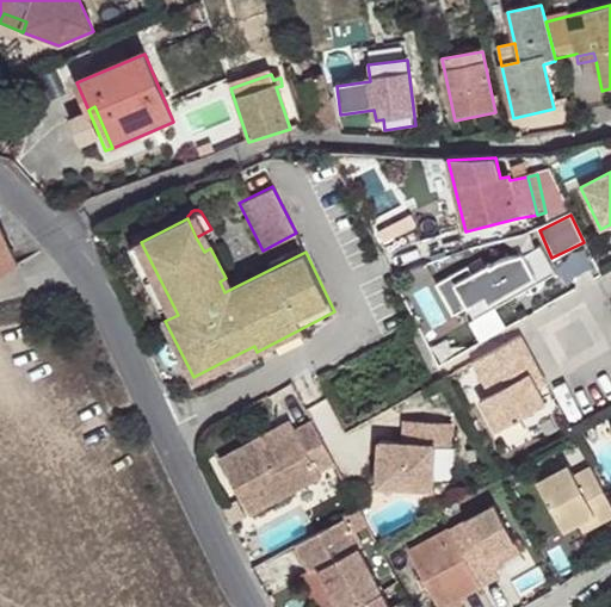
[(0,228),(0,277),(18,270),(0,228)]
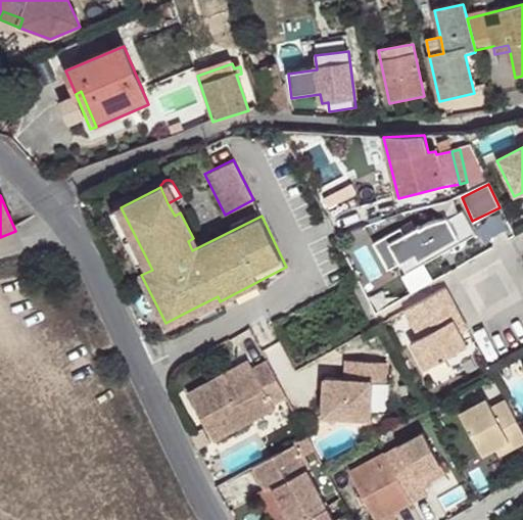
[(121,207),(108,214),(136,268),(148,262),(121,207)]
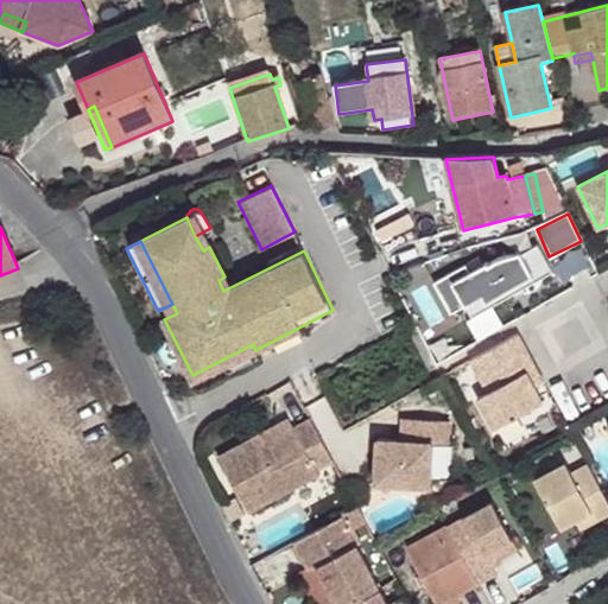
[(283,261),(304,250),(301,246),(280,255),(283,261)]
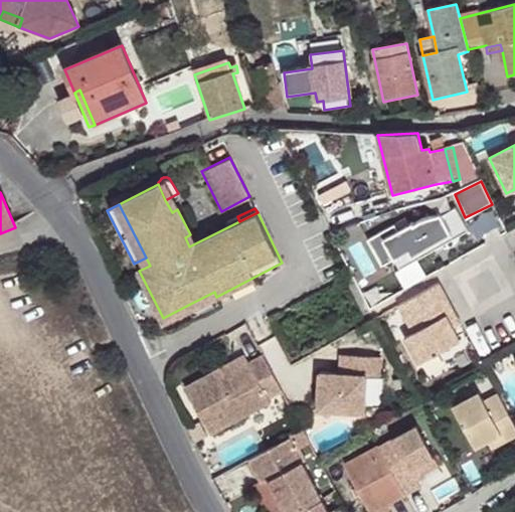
[(394,226),(368,241),(381,268),(394,261),(399,271),(468,232),(456,210),(442,217),(442,216),(422,221),(413,226),(412,225),(397,233),(394,226)]
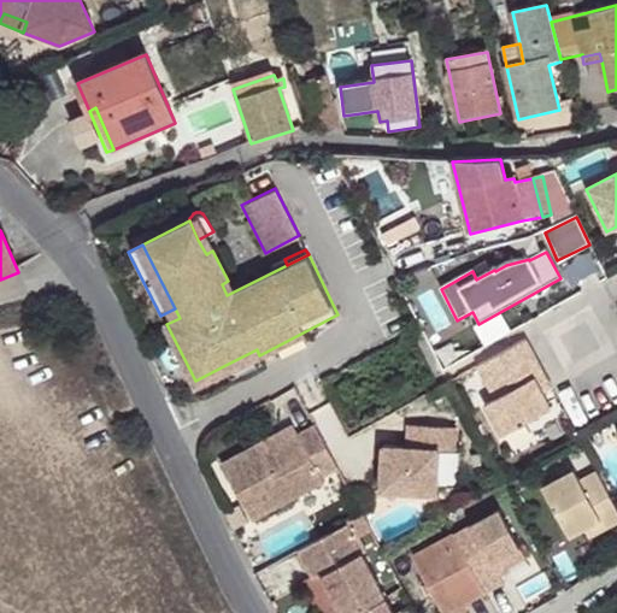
[(275,271),(287,265),(285,259),(271,266),(275,271)]
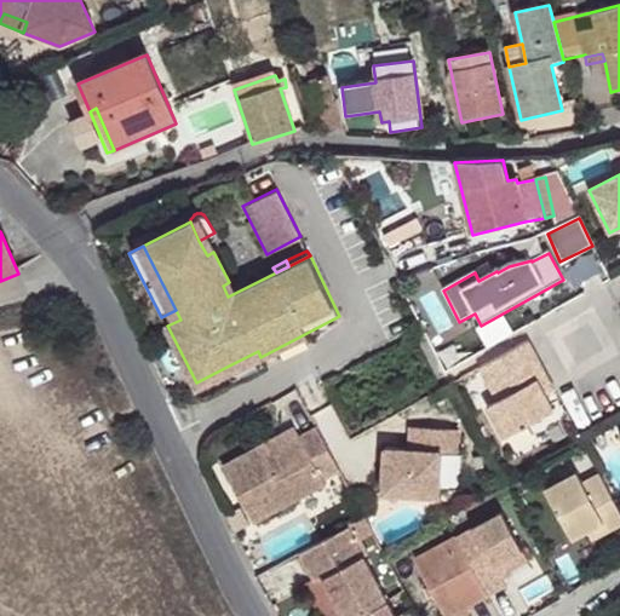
[(527,343),(478,369),(497,404),(487,409),(504,441),(554,414),(546,399),(555,395),(545,376),(529,385),(521,370),(537,361),(527,343)]
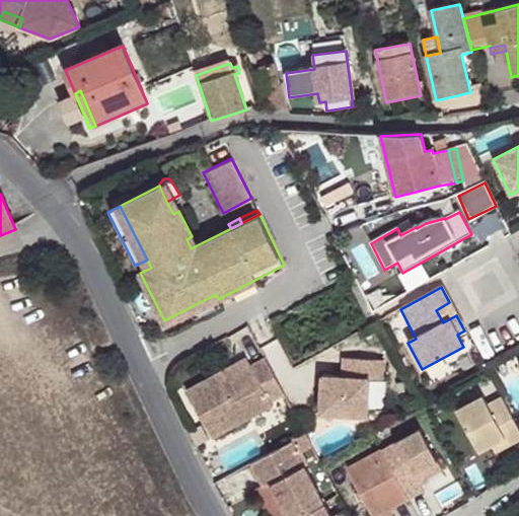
[(216,294),(192,306),(198,317),(222,305),(218,299),(216,294)]
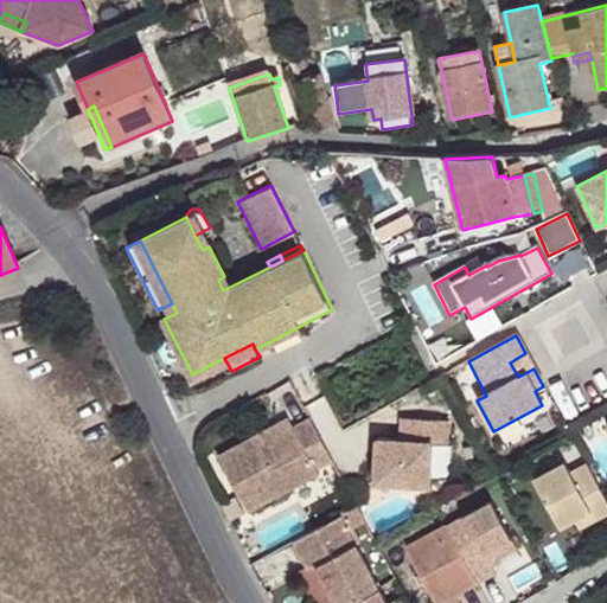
[(525,353),(510,363),(518,377),(534,369),(525,353)]
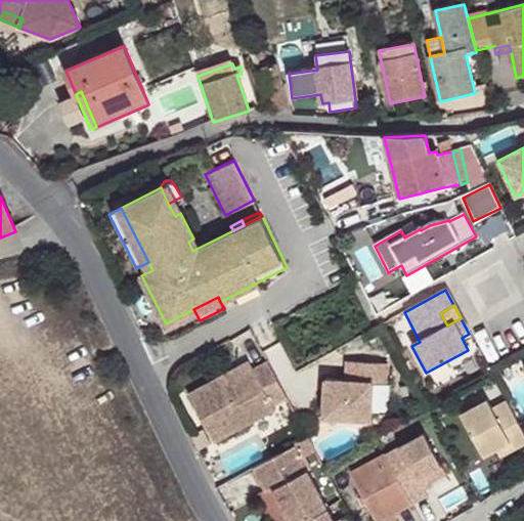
[(287,402),(267,364),(254,372),(220,390),(217,382),(186,398),(213,447),(273,414),(272,410),(287,402)]
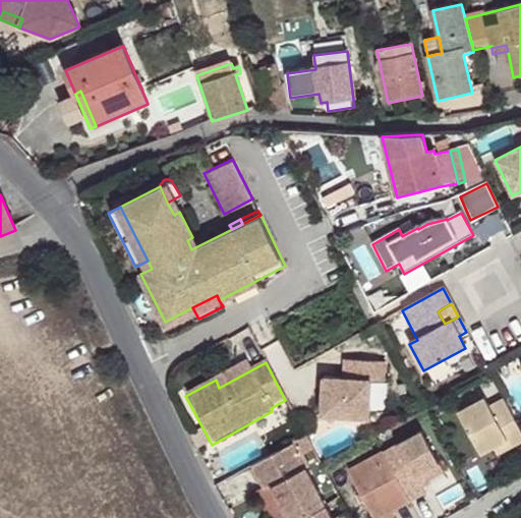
[(219,388),(252,369),(248,362),(216,380),(219,388)]
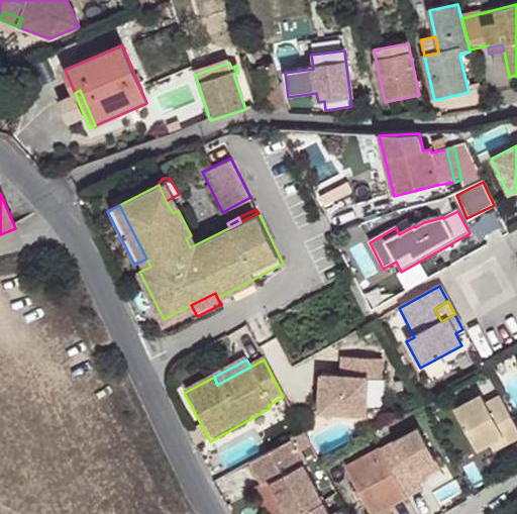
[(322,381),(320,417),(365,419),(368,383),(385,384),(386,363),(344,361),(343,382),(322,381)]
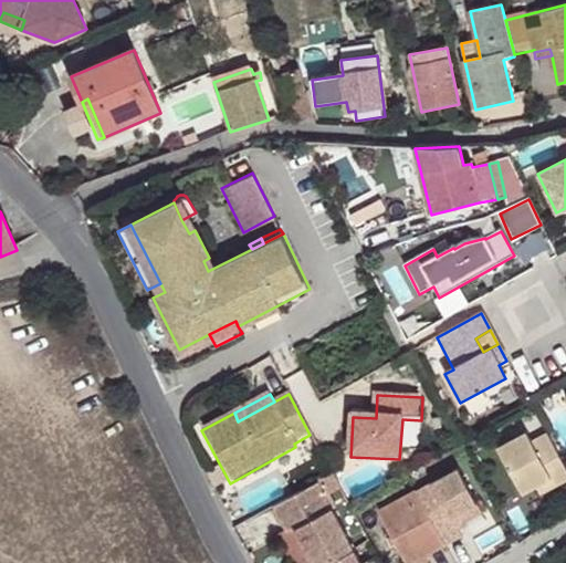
[(563,465),(547,436),(533,445),(526,435),(499,450),(522,494),(535,487),(540,496),(556,487),(547,472),(563,465)]
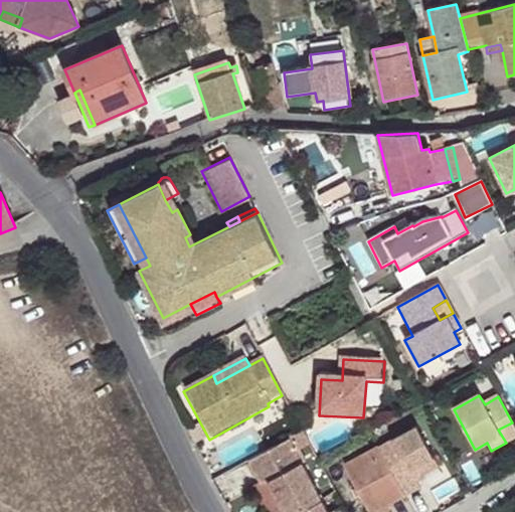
[(514,428),(512,422),(498,430),(506,443),(514,437),(514,428)]
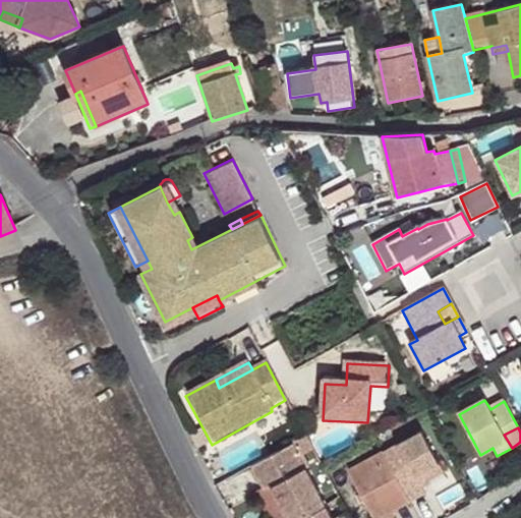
[(385,459),(411,506),(424,499),(420,492),(445,477),(424,438),(385,459)]
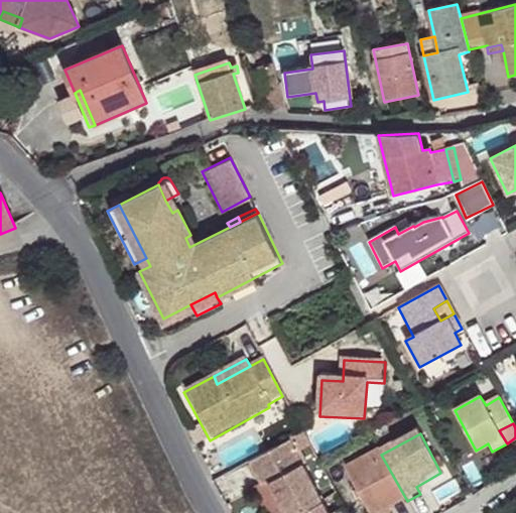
[(282,445),(248,465),(259,487),(267,483),(283,512),(306,512),(321,504),(288,442),(282,445)]
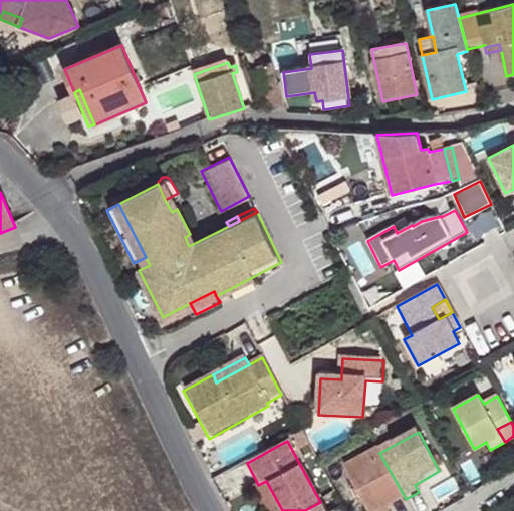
[(379,453),(379,451),(344,470),(366,510),(386,510),(406,499),(379,453)]
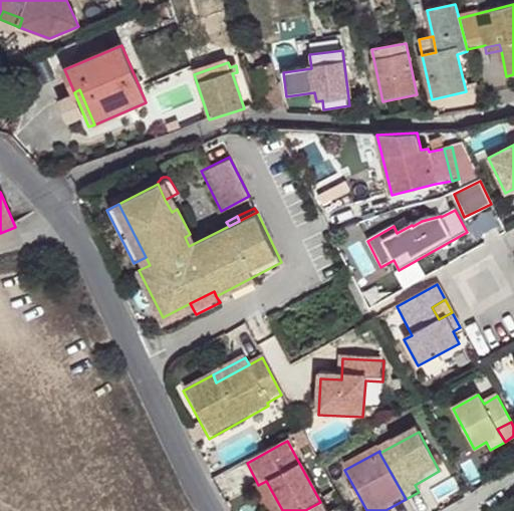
[(258,485),(252,489),(263,510),(282,510),(266,481),(258,485)]
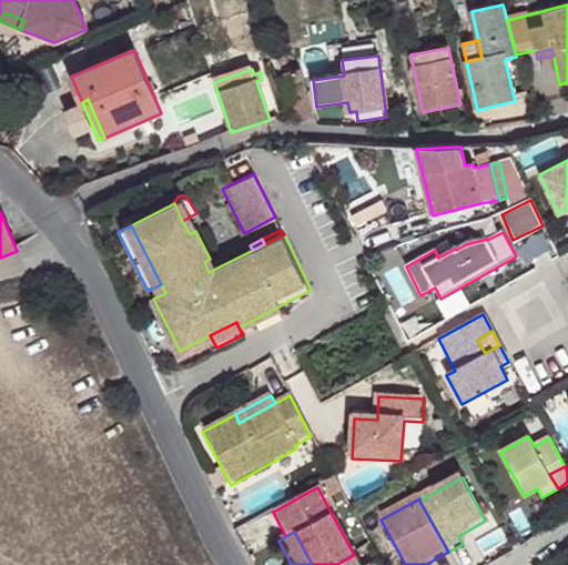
[(381,564),(378,560),(368,564),(358,564),(354,555),(337,564),(381,564)]
